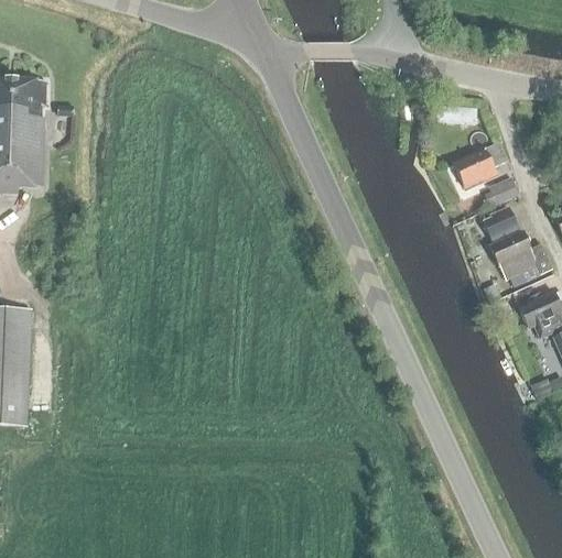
[(0,188),(21,190),(21,184),(40,185),(42,116),(39,116),(39,102),(45,102),(46,77),(0,75),(0,188)]
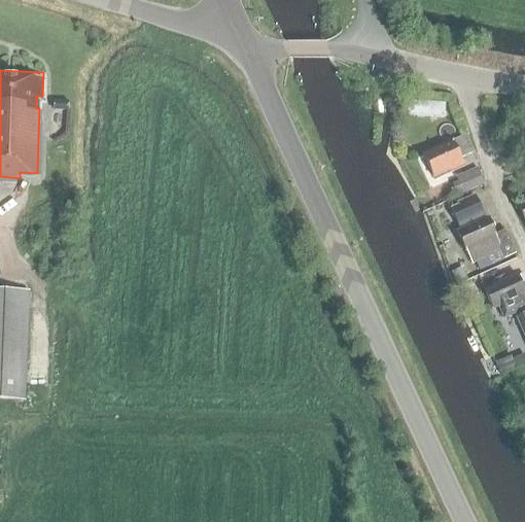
[(70,96),(58,96),(58,105),(69,106),(70,96)]
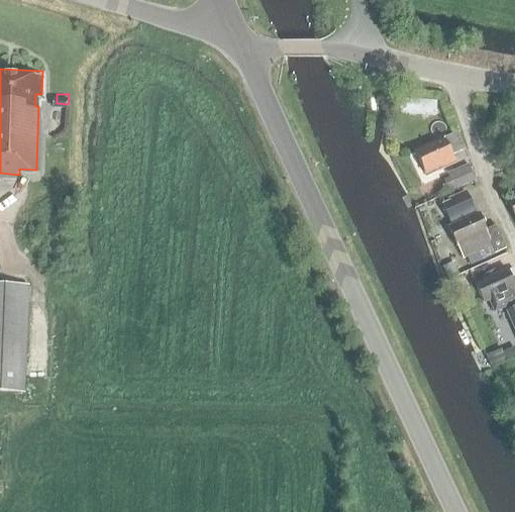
[(437,100),(426,104),(431,115),(442,111),(437,100)]
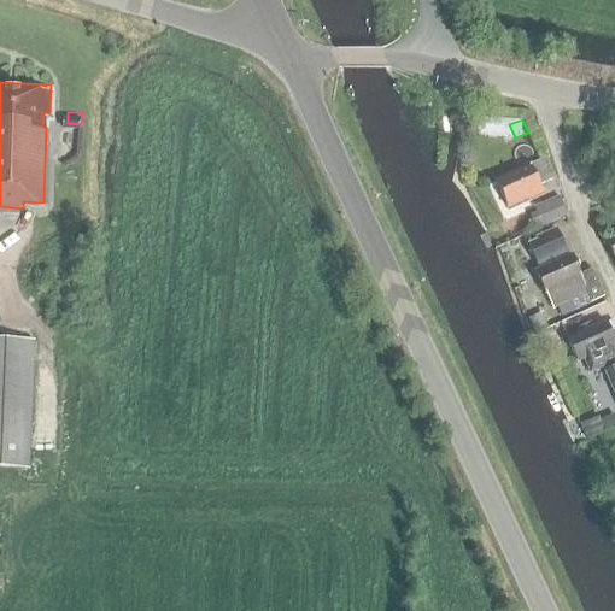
[(546,154),(497,176),(509,203),(527,194),(528,198),(545,191),(542,180),(556,174),(546,154)]
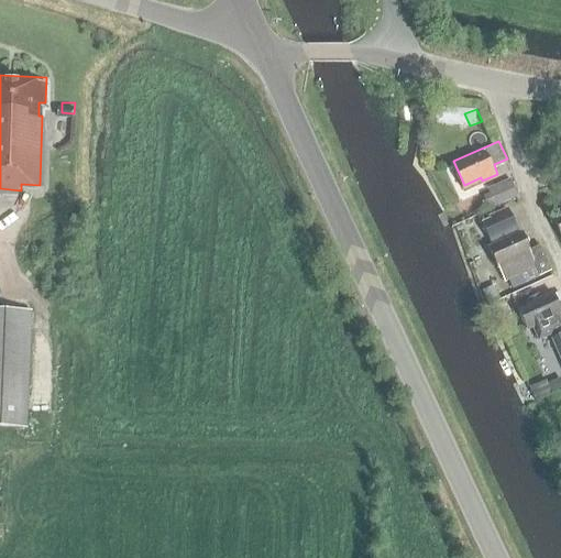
[(512,176),(490,186),(492,192),(485,194),(490,205),(518,193),(512,176)]
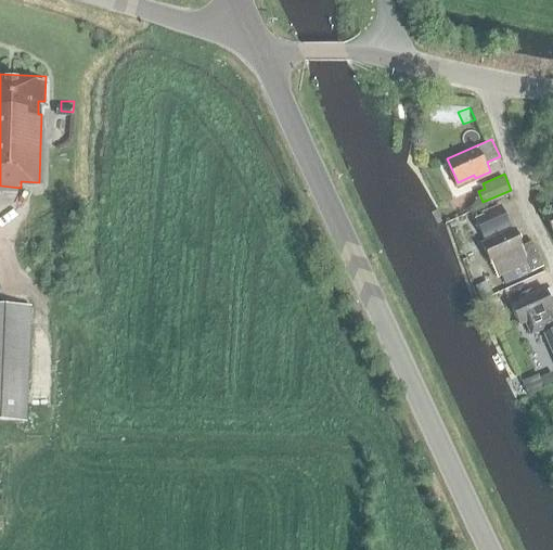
[(475,216),(485,237),(512,225),(501,202),(483,209),(484,213),(475,216)]
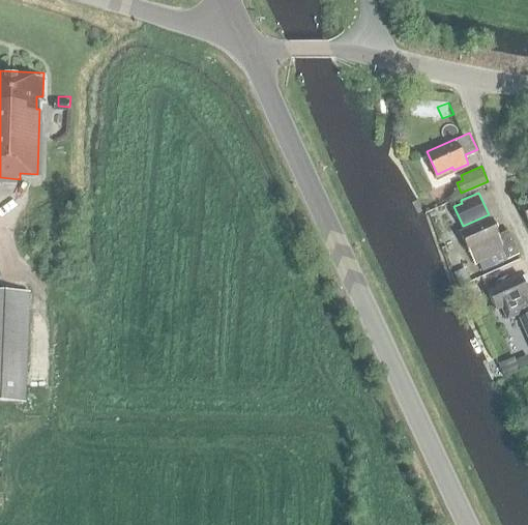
[(509,228),(497,233),(490,219),(462,231),(475,261),(503,249),(506,256),(519,250),(509,228)]
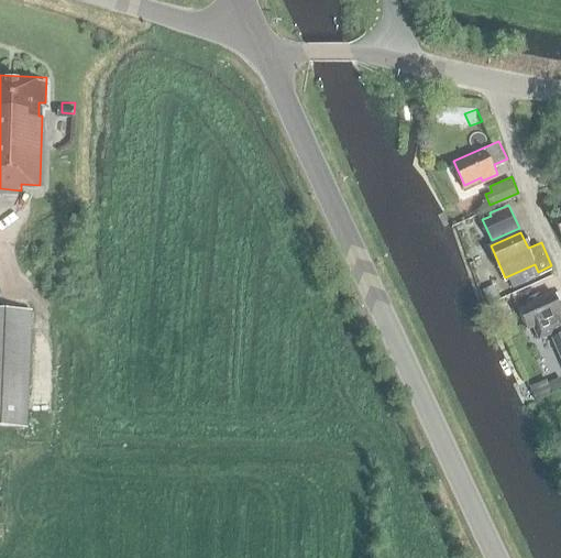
[(532,281),(523,285),(526,293),(536,288),(532,281)]
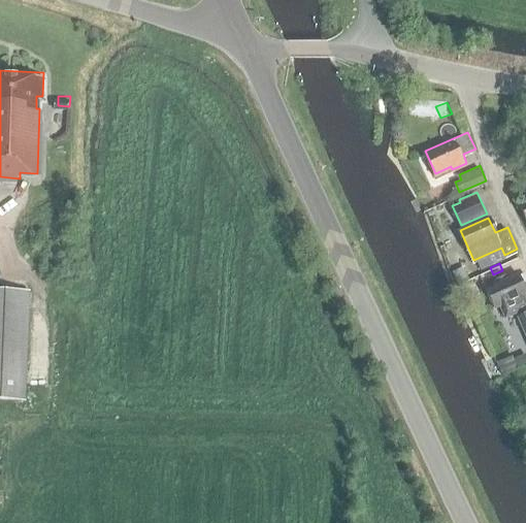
[(499,283),(485,289),(494,308),(502,305),(506,316),(525,307),(525,313),(518,316),(525,332),(525,285),(520,273),(506,280),(504,274),(496,278),(499,283)]
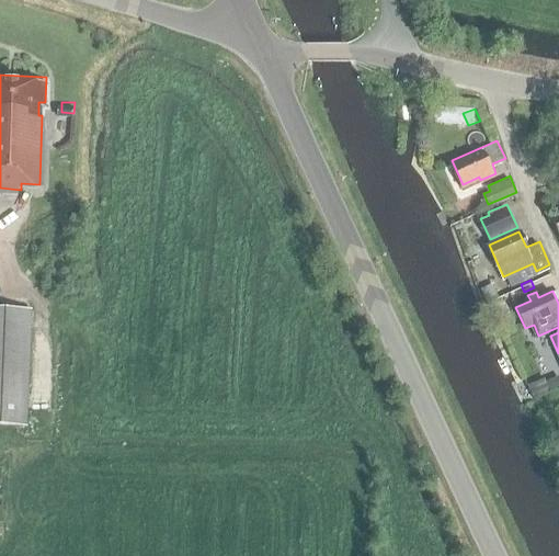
[(0,420),(27,422),(32,306),(0,304),(0,420)]
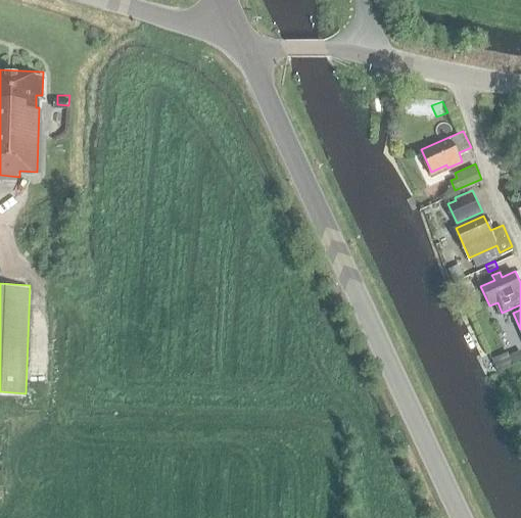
[(499,369),(513,362),(508,350),(493,357),(499,369)]
